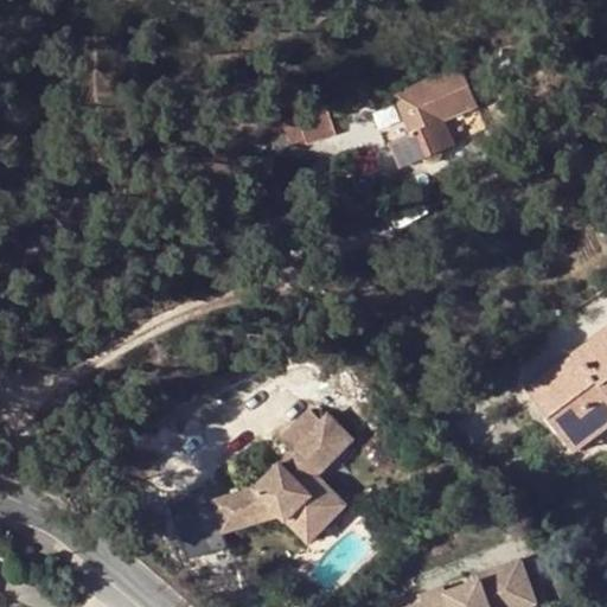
[(410,133),(403,136),(422,158),(453,145),(442,120),(477,104),(460,68),(395,95),(410,133)]
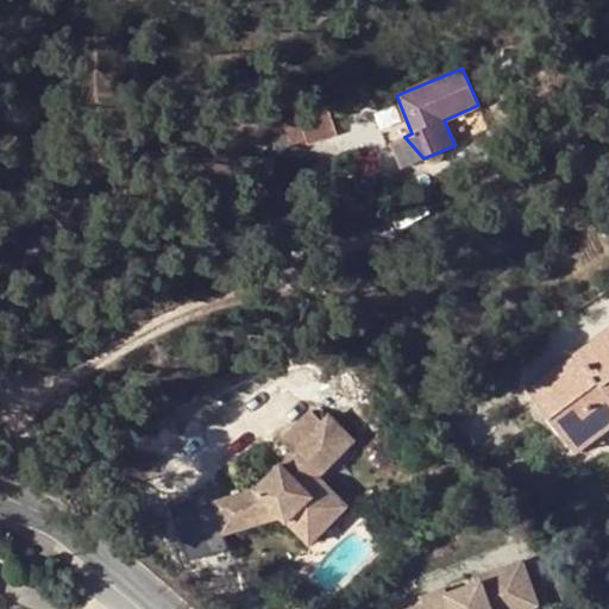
[(294,119),(281,124),(289,148),(305,142),(307,145),(334,135),(324,106),(297,115),(294,119)]
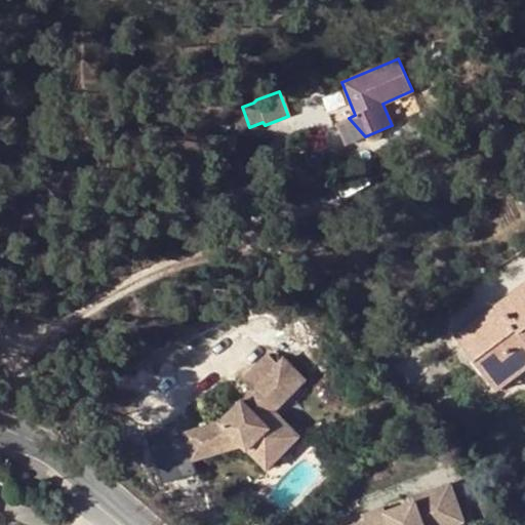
[(365,136),(349,118),(335,124),(346,146),(365,136)]
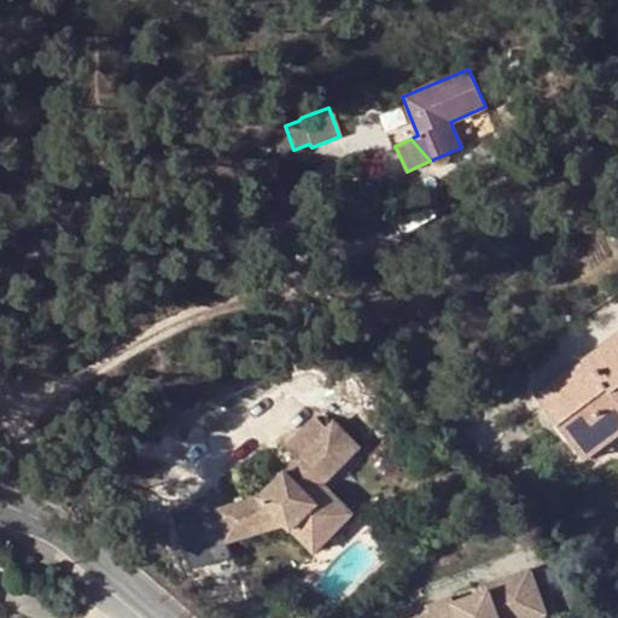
[(617,334),(594,353),(617,382),(617,334)]
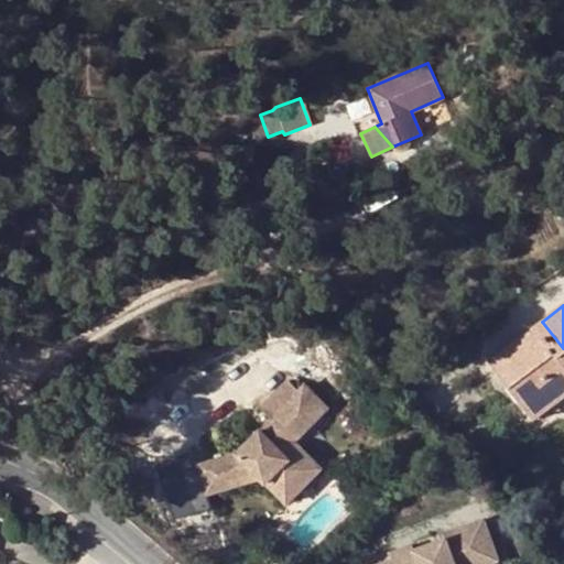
[(563,397),(563,348),(542,322),(521,337),(530,350),(499,373),(534,420),(563,397)]
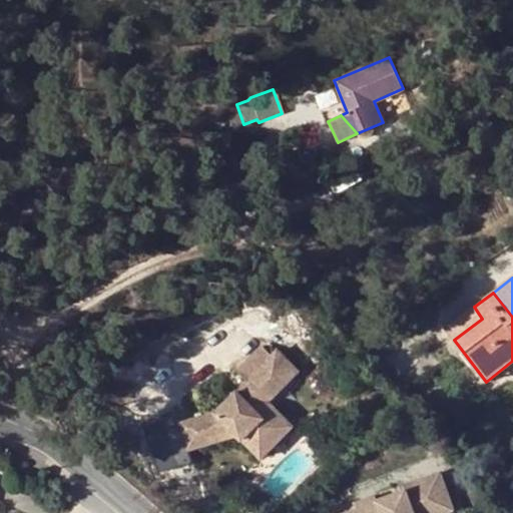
[(445,329),(454,340),(482,319),(474,307),(445,329)]
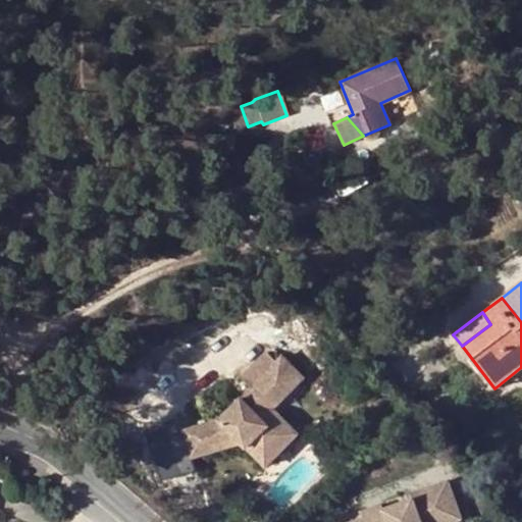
[(218,420),(193,427),(199,446),(235,435),(243,442),(249,449),(253,445),(271,462),(300,432),(275,408),(306,376),(281,353),(274,360),(266,352),(241,377),(250,386),(218,420)]
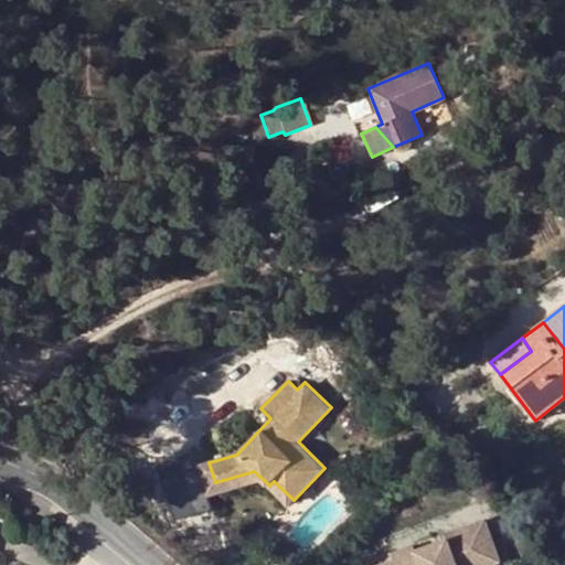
[(209,462),(199,465),(209,494),(263,479),(254,471),(215,482),(209,462)]
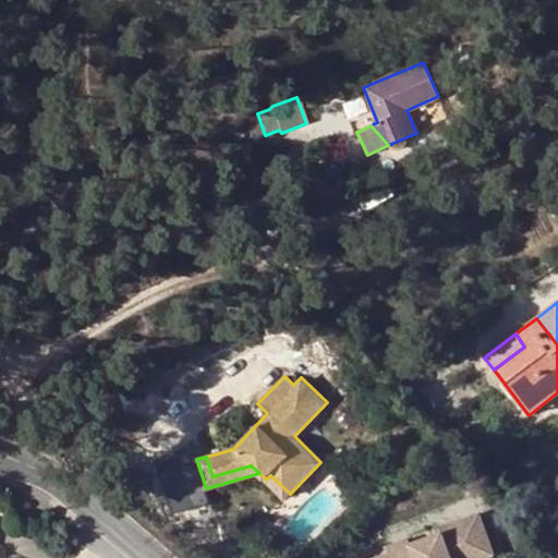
[(270,475),(266,480),(286,499),(290,494),(270,475)]
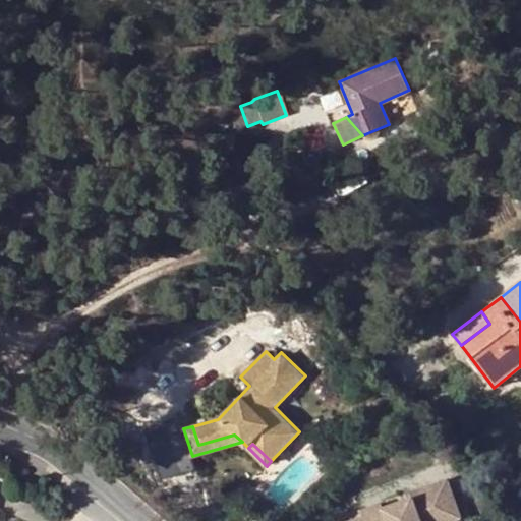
[(450,520),(460,517),(447,479),(408,494),(409,497),(381,507),(380,504),(359,511),(361,516),(348,520),(450,520)]
